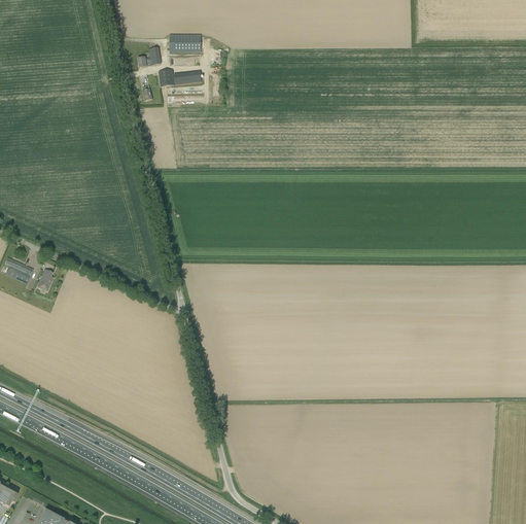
[(170,51),(176,51),(176,50),(202,50),(202,32),(171,32),(170,51)]
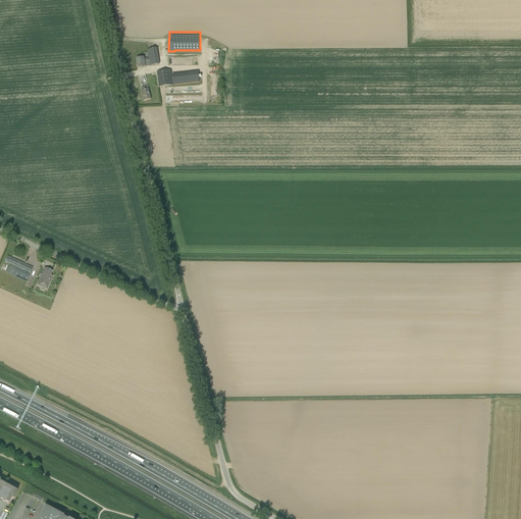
[(138,56),(139,64),(151,63),(160,61),(157,45),(148,47),(150,55),(145,56),(145,54),(138,56)]
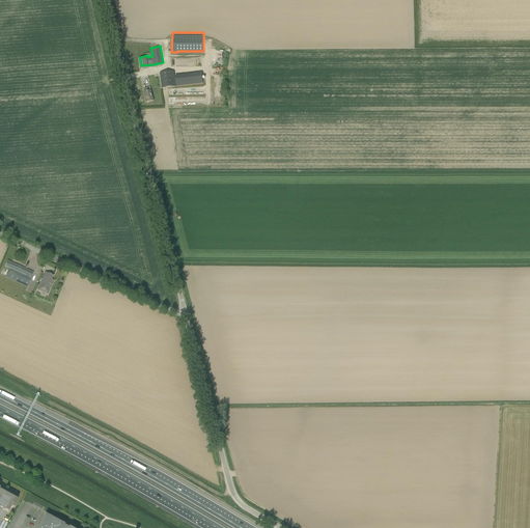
[(163,85),(176,83),(175,68),(161,70),(163,85)]
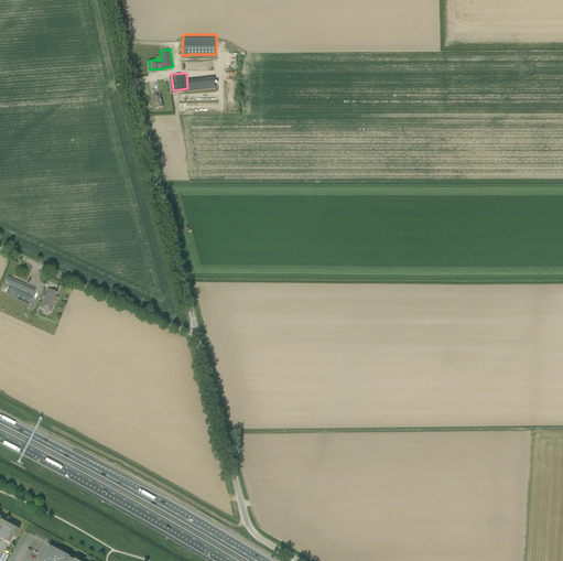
[(187,78),(188,88),(217,86),(216,75),(187,78)]
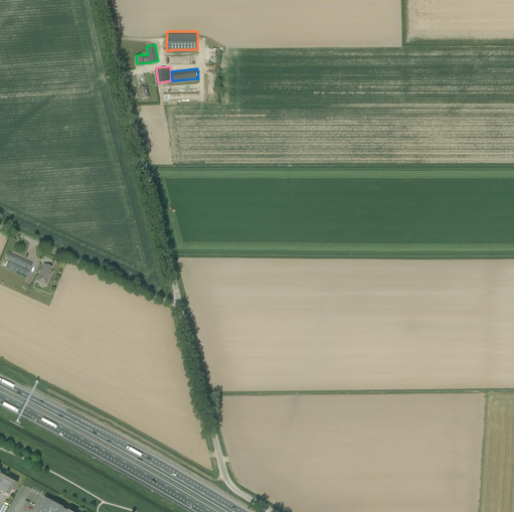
[(143,97),(150,95),(147,84),(140,87),(143,97)]
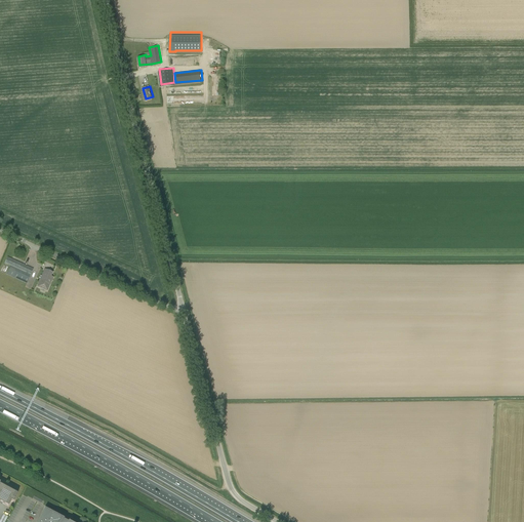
[(26,284),(34,267),(8,254),(5,261),(11,263),(7,271),(22,278),(21,281),(26,284)]
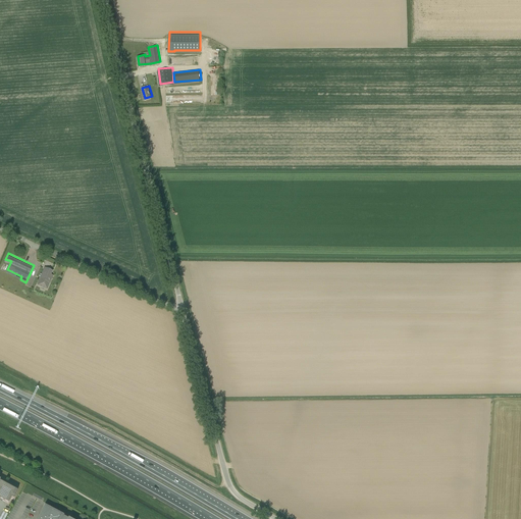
[(48,286),(52,276),(50,275),(53,268),(45,265),(38,281),(48,286)]
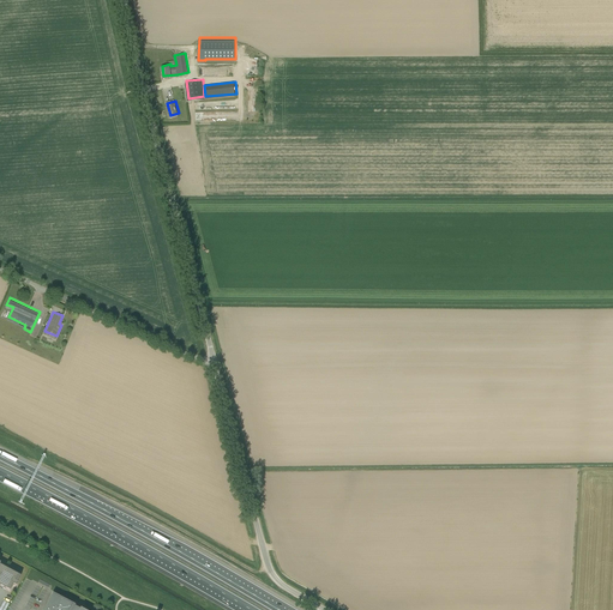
[(20,574),(0,562),(0,561),(0,560),(0,583),(11,589),(14,581),(17,584),(18,580),(17,579),(20,574)]
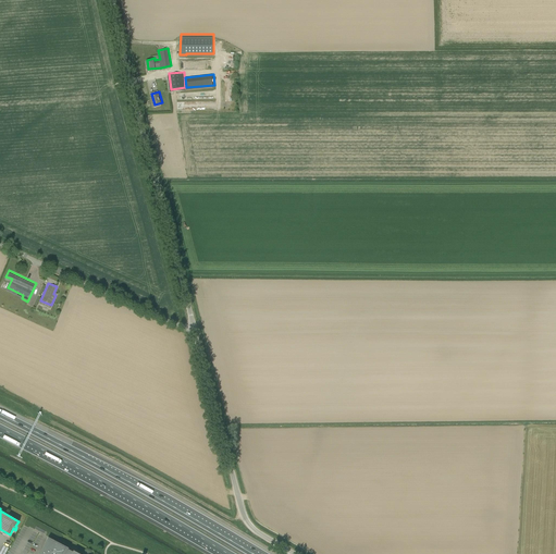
[(83,553),(70,548),(50,537),(39,553),(83,553)]
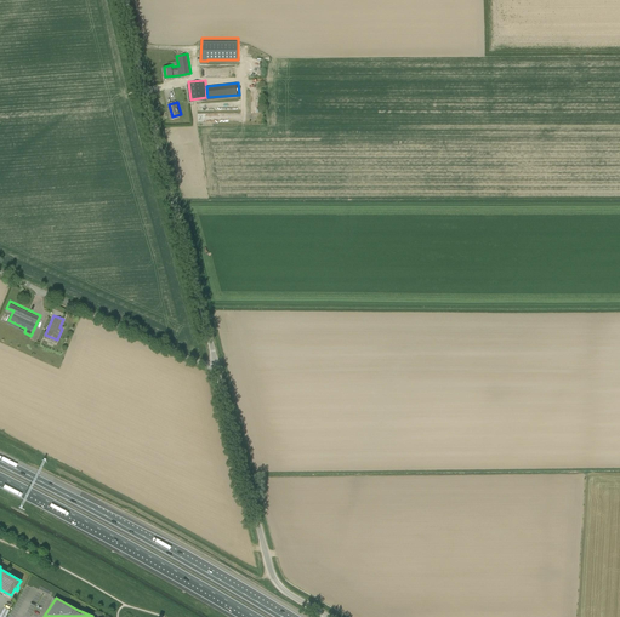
All buildings are outlined.
